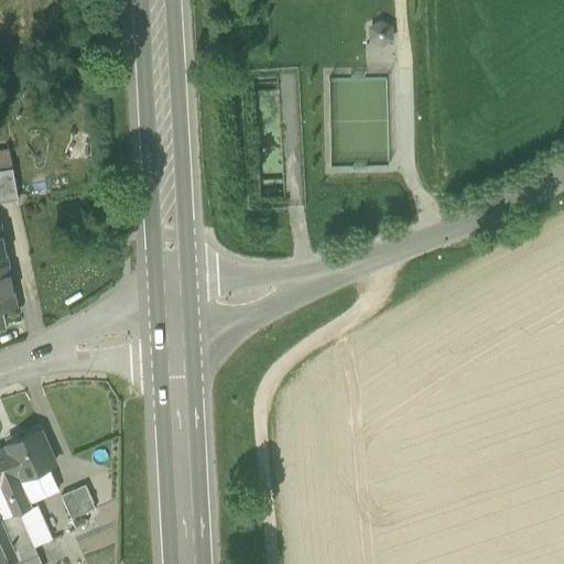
[(390,29),(380,23),(370,29),(370,41),(380,46),(390,40),(390,29)]
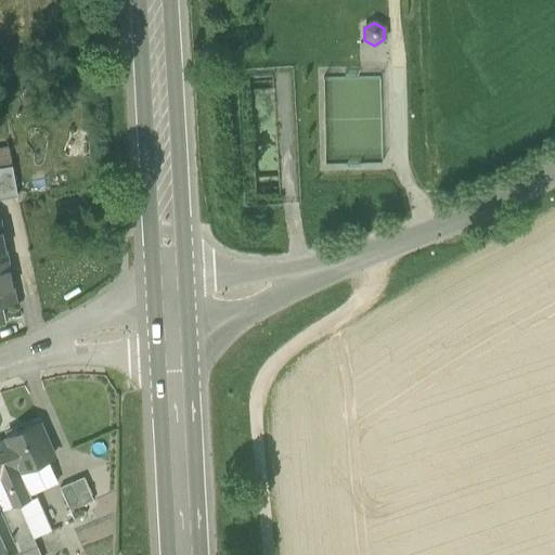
[(11,167),(0,168),(0,198),(16,195),(11,167)]
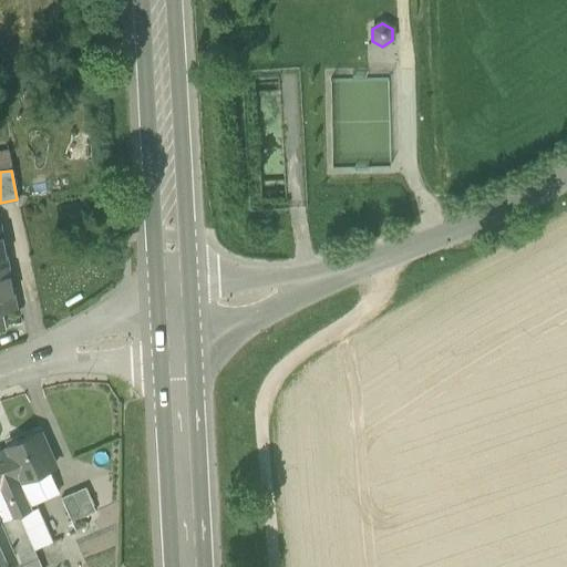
[(6,267),(0,267),(0,311),(14,309),(6,267)]
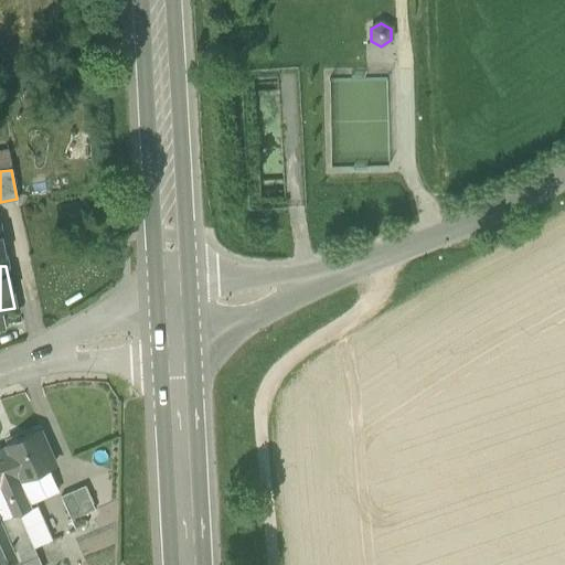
[(38,432),(4,447),(6,449),(0,450),(0,519),(1,522),(19,514),(29,536),(33,548),(51,541),(36,508),(32,509),(30,504),(57,491),(49,469),(53,467),(38,432)]
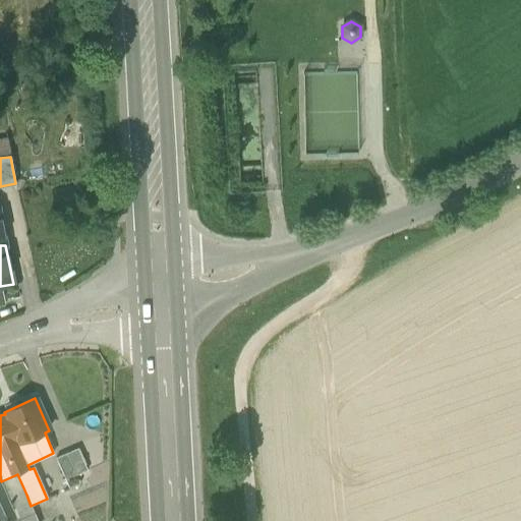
[(77,449),(56,458),(69,489),(80,484),(76,475),(88,471),(77,449)]
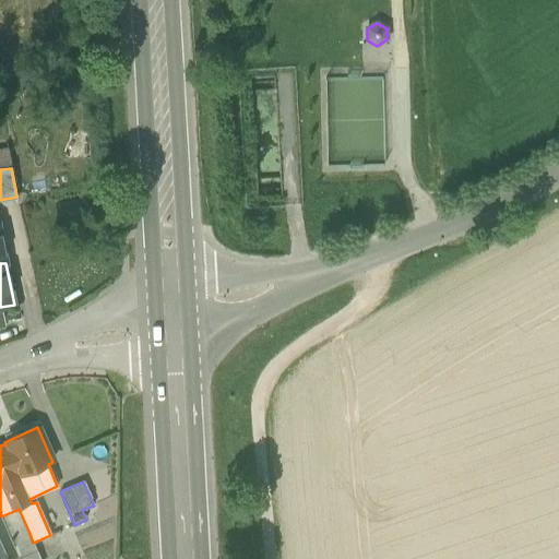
[(19,509),(1,516),(11,538),(28,531),(19,509)]
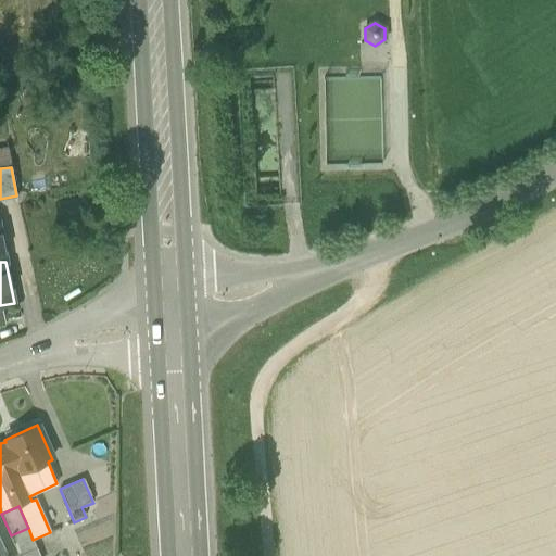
[(0,510),(0,555),(7,555),(17,552),(10,536),(11,535),(1,514),(0,510)]
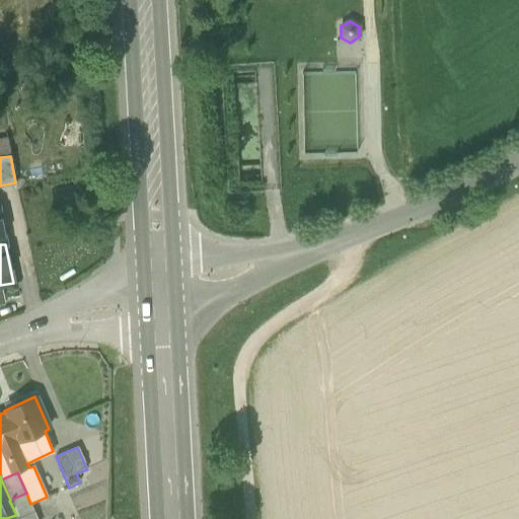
[(10,500),(9,501),(16,515),(17,518),(18,518),(34,512),(30,504),(26,493),(10,500)]
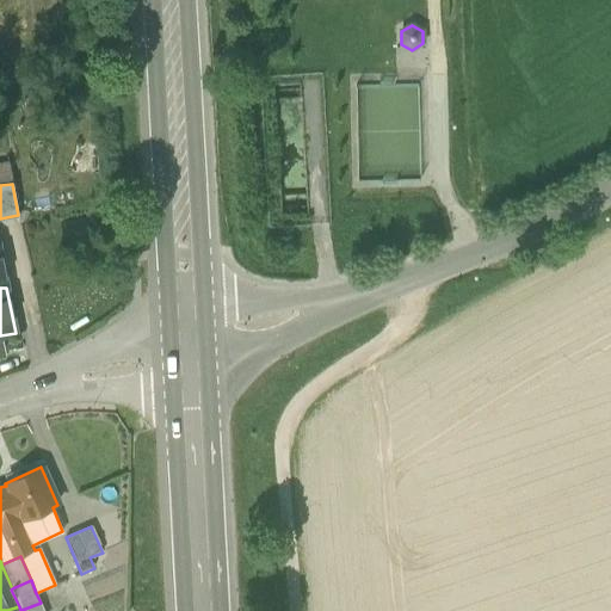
All buildings are outlined.
